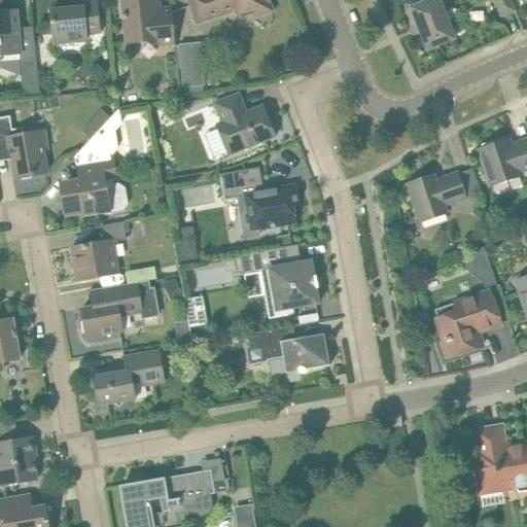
[(175,44),(173,28),(171,7),(156,9),(155,0),(120,0),(123,21),(125,43),(159,40),(160,46),(175,44)]
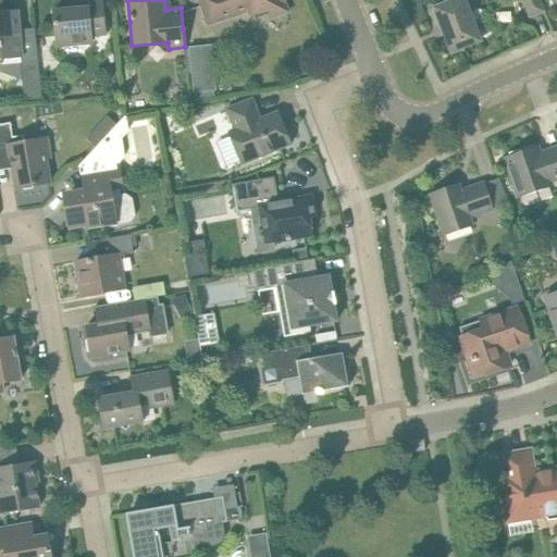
[(249,15),(285,3),(283,0),(199,0),(205,16),(208,25),(248,11),(249,15)]
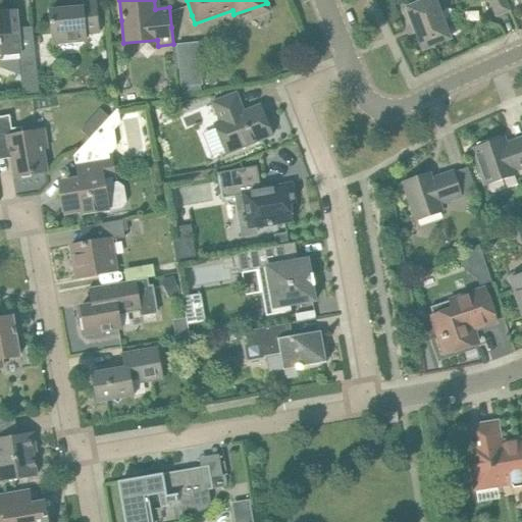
[(435,0),(425,0),(403,9),(409,25),(413,23),(422,49),(450,39),(435,0)]
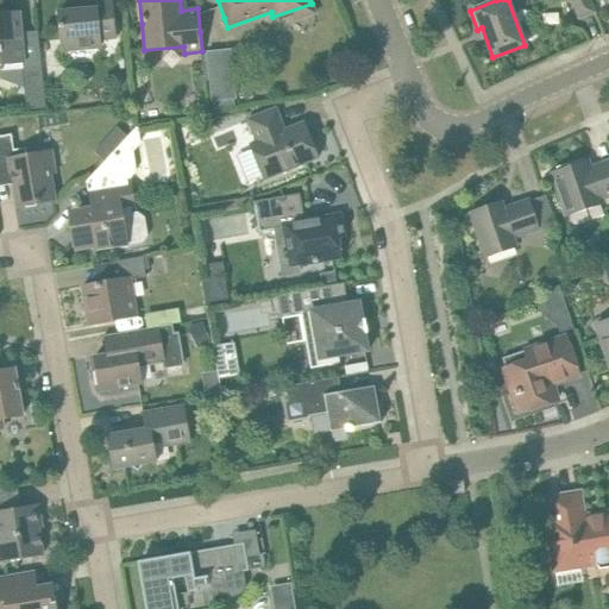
[(570,0),(578,20),(596,13),(590,0),(570,0)]
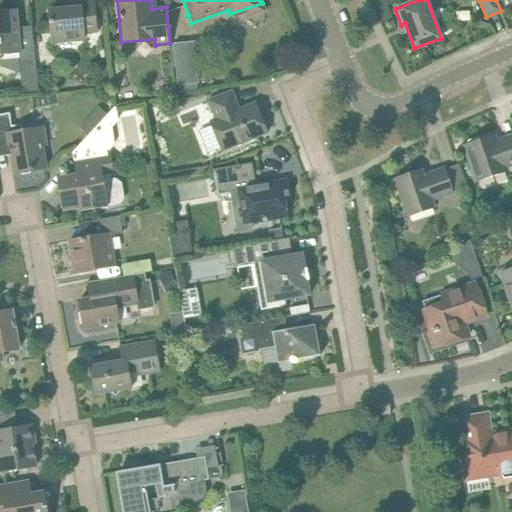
[(96,31),(96,22),(94,2),(80,3),(80,7),(49,10),(52,42),(84,39),(83,32),(96,31)]
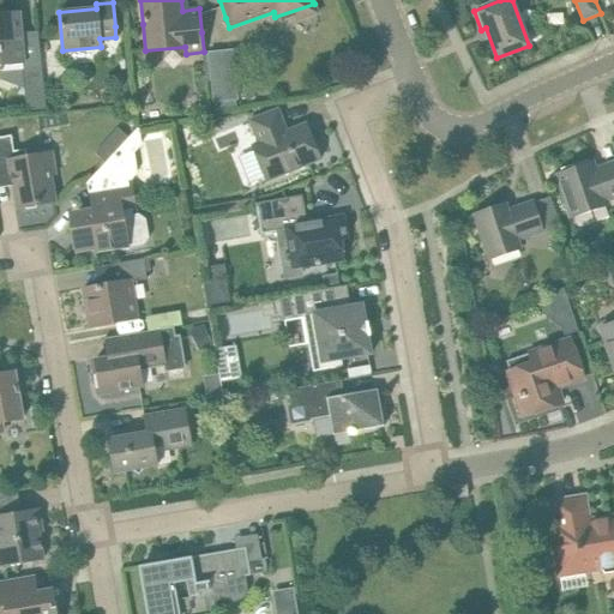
[(1,76),(24,84),(24,90),(43,89),(38,41),(22,42),(19,11),(0,13),(0,71),(1,71),(1,76)]
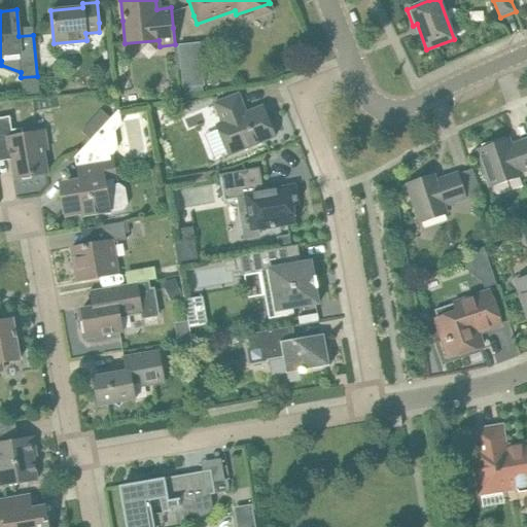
[(202,43),(181,45),(184,88),(185,88),(203,86),(205,85),(202,43)]
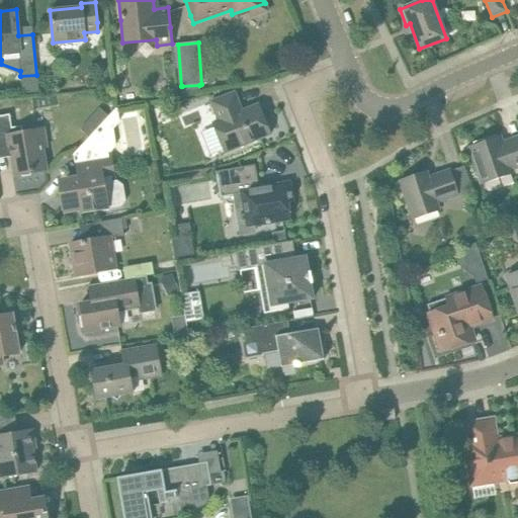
[(225,153),(251,142),(270,135),(258,104),(242,111),(235,92),(216,99),(210,101),(218,120),(212,122),(225,153)]
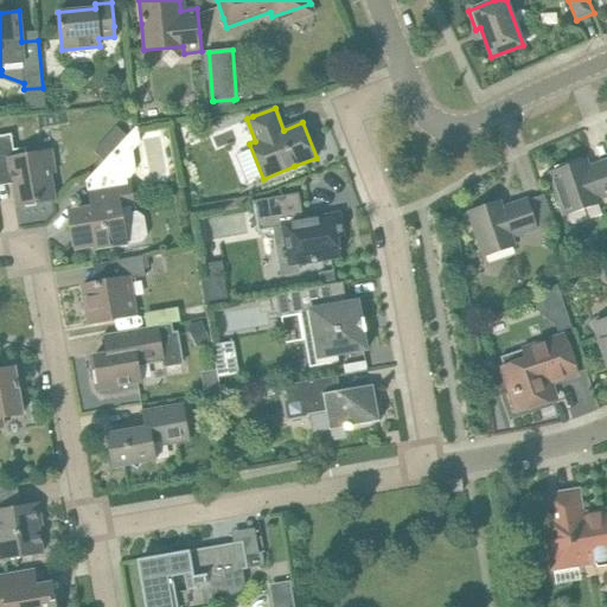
[(109,158),(132,134),(122,123),(98,148),(109,158)]
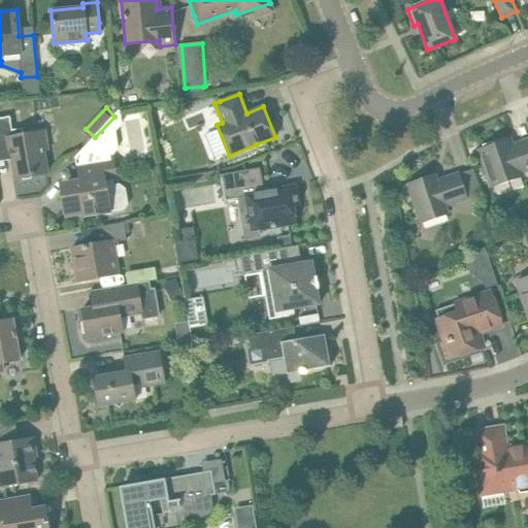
[(76,159),(77,165),(79,179),(66,183),(68,196),(62,197),(66,217),(81,215),(83,217),(122,210),(126,199),(124,190),(117,180),(112,158),(116,151),(113,134),(121,127),(118,113),(76,159)]
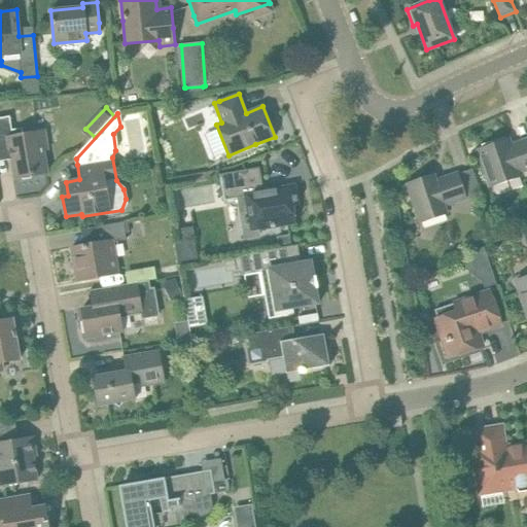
[(0,117),(0,151),(9,149),(14,178),(46,173),(43,152),(42,149),(46,148),(43,131),(23,135),(22,128),(11,130),(9,116),(0,117)]
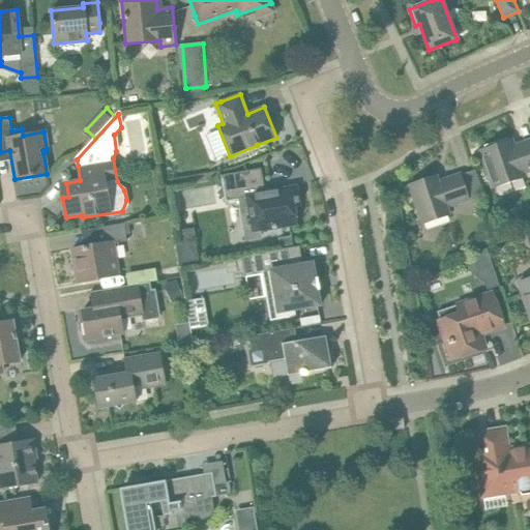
[(529,170),(529,141),(513,147),(511,140),(495,145),(496,149),(487,152),(486,149),(473,153),(473,154),(481,151),(494,187),(524,177),(523,173),(529,170)]
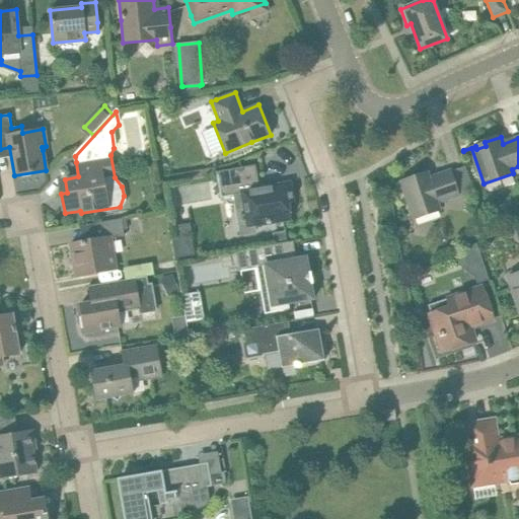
[(222,197),(234,195),(238,215),(241,234),(254,232),(253,225),(271,222),(291,219),(288,203),(293,202),(290,183),(260,189),(255,165),(218,171),(222,197)]
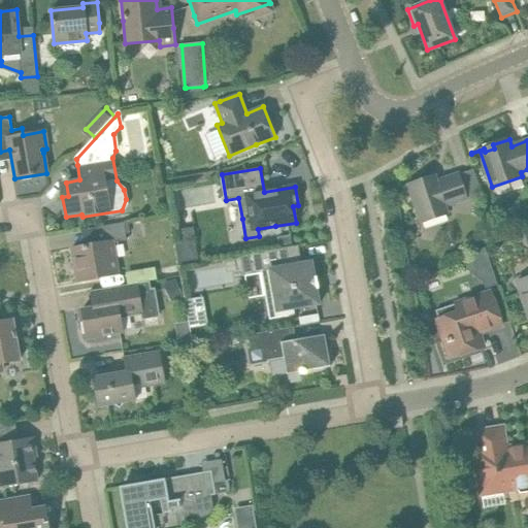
[(466,199),(465,193),(458,173),(436,180),(434,175),(407,185),(421,223),(448,213),(446,206),(466,199)]
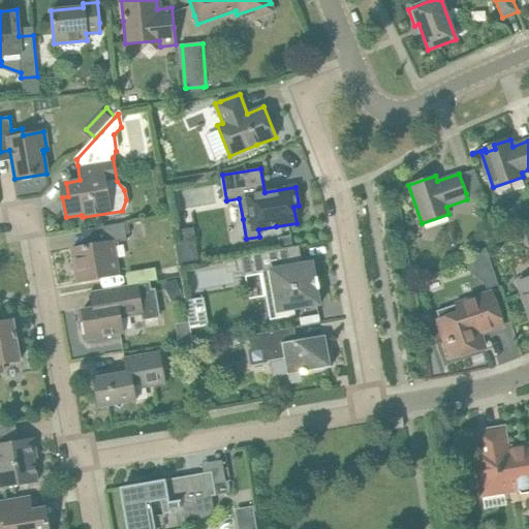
[(124,223),(89,229),(91,246),(71,249),(78,281),(118,274),(113,243),(127,241),(124,223)]
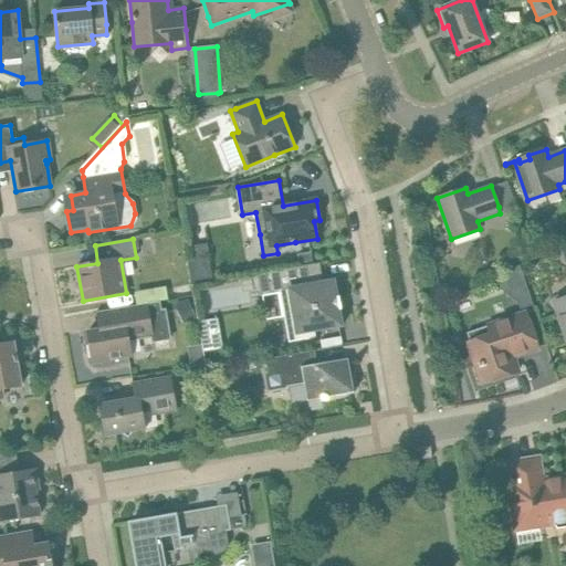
[(208,244),(187,248),(189,260),(210,257),(208,244)]
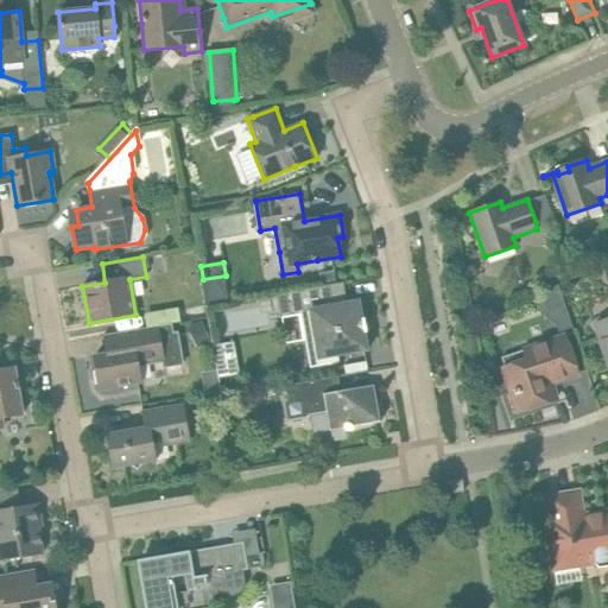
[(317,287),(277,295),(280,316),(301,312),(310,367),(329,365),(330,363),(337,362),(336,356),(344,354),(368,350),(365,330),(362,331),(361,324),(360,322),(362,321),(359,302),(344,304),(341,283),(317,287)]
